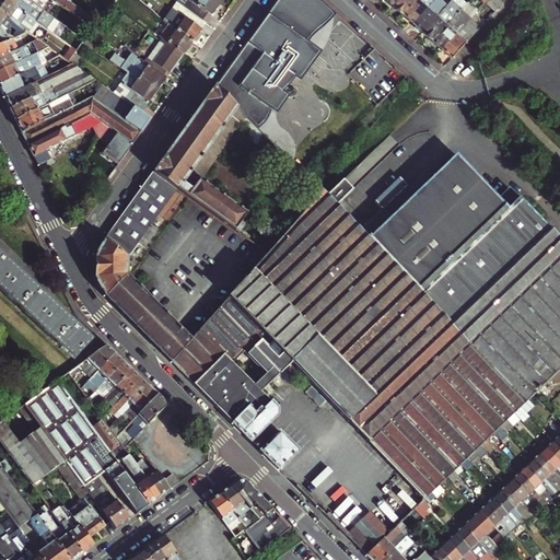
[(28,16),(26,14),(4,0),(0,0),(0,12),(18,25),(26,32),(27,33),(36,22),(28,16)]
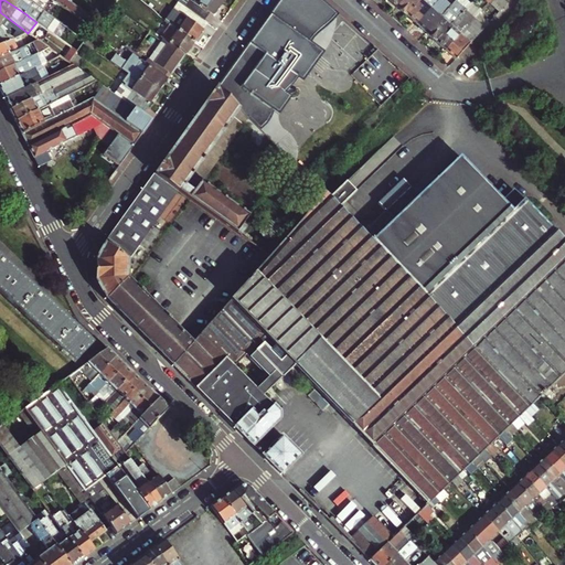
[(4,0),(27,14),(29,17),(36,22),(48,30),(55,19),(44,11),(43,10),(34,4),(29,0),(4,0)]
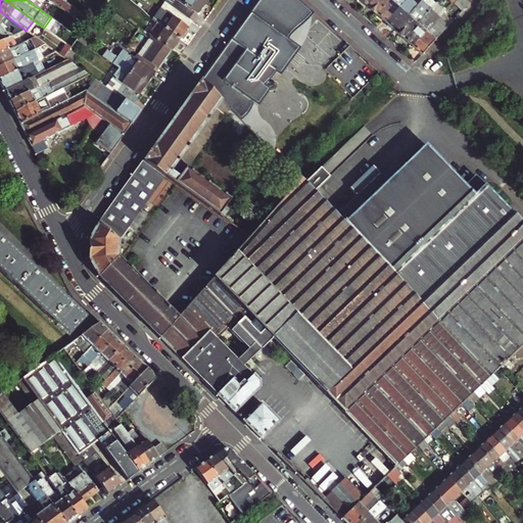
[(27,0),(32,4),(40,9),(45,0),(27,0)]
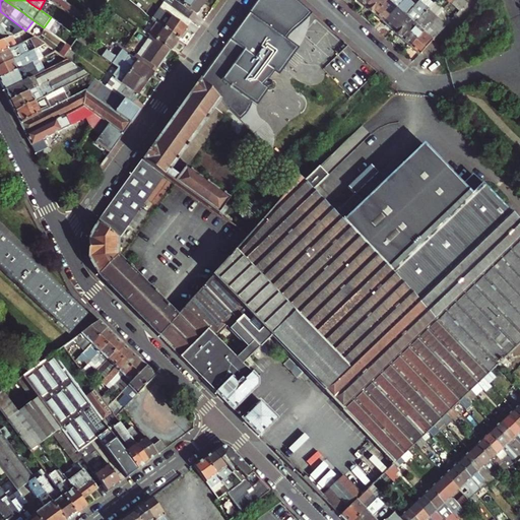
[(47,0),(76,20),(80,15),(63,1),(63,0),(47,0)]
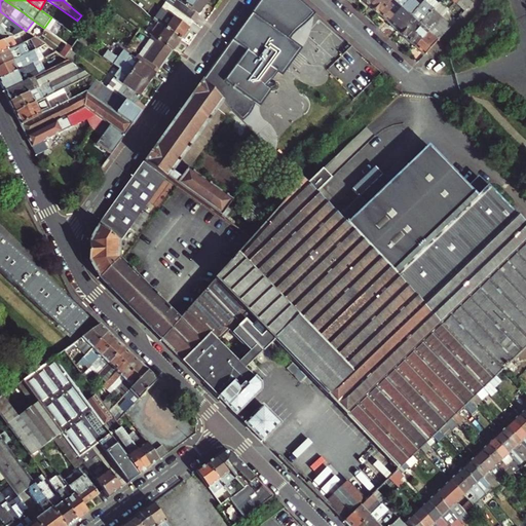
[(165,0),(164,2),(189,20),(195,12),(198,14),(207,3),(201,0),(165,0)]
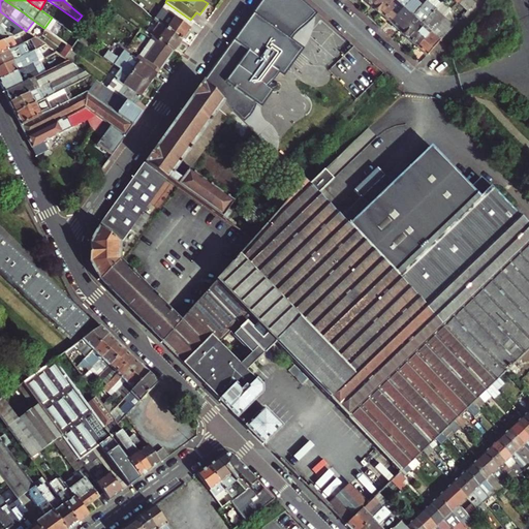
[(315,13),(301,0),(260,0),(241,27),(242,28),(234,39),(232,39),(203,81),(226,105),(234,113),(243,122),(249,115),(255,105),(260,109),(273,92),(267,88),(278,74),(282,78),(302,50),(290,40),(291,38),(293,35),(296,32),(298,29),(301,26),(304,23),(306,21),(309,19),(313,17),(315,13)]
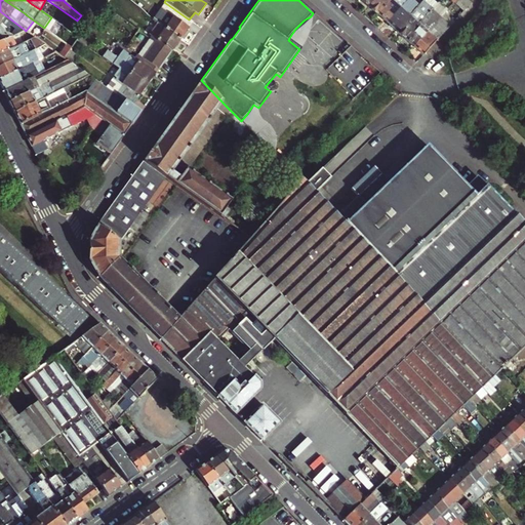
[(373,0),(368,6),(377,14),(390,0),(373,0)]
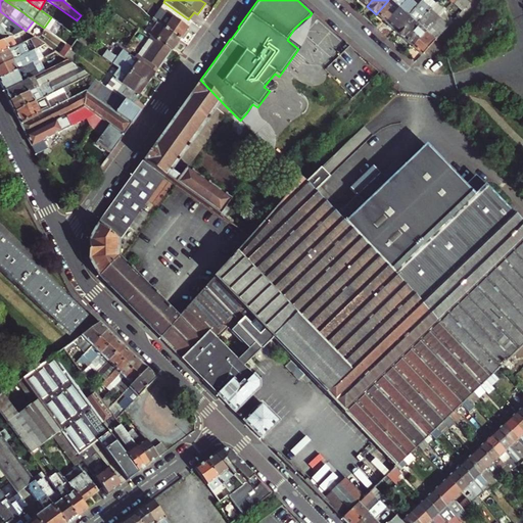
[(386,22),(406,0),(388,0),(376,14),(386,22)]
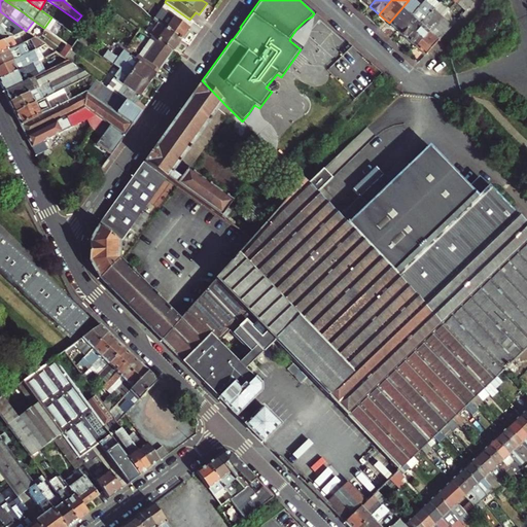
[(397,31),(422,3),(418,0),(409,0),(389,23),(397,31)]
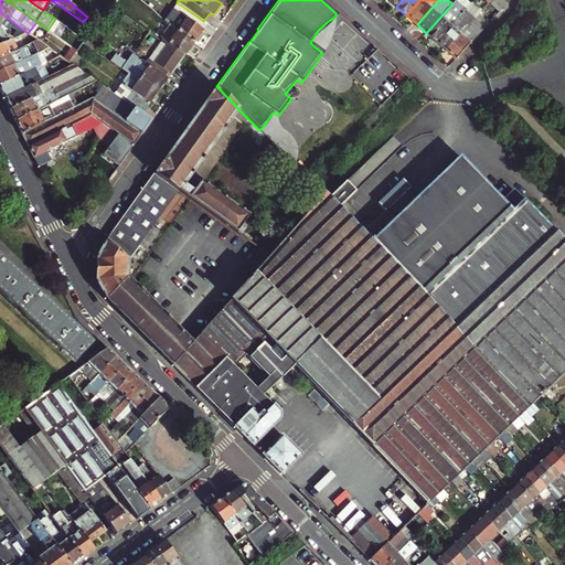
[(454,1),(452,3),(426,33),(436,42),(465,10),(454,1)]
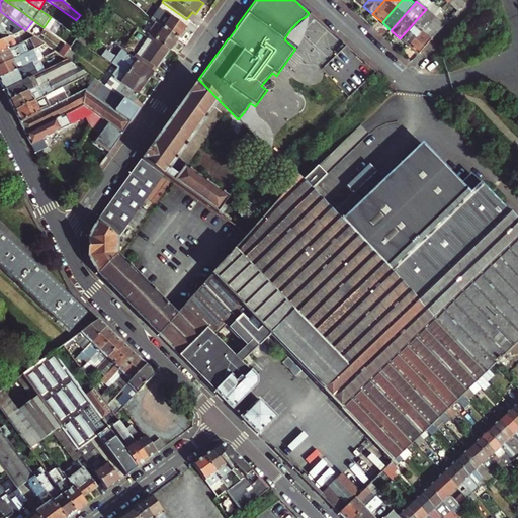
[(162,28),(177,39),(190,21),(186,19),(169,6),(162,2),(150,19),(162,28)]
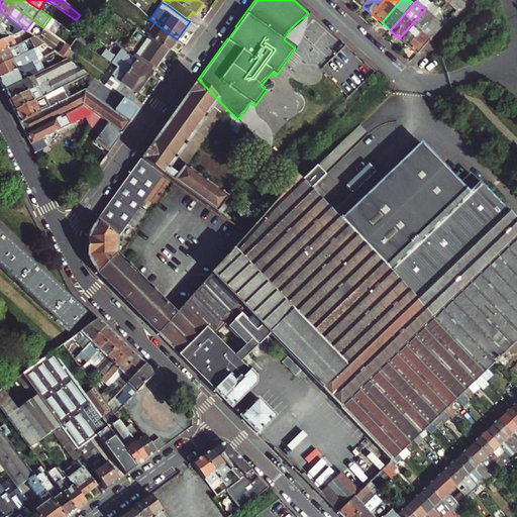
[(408,46),(434,17),(425,9),(399,38),(408,46)]
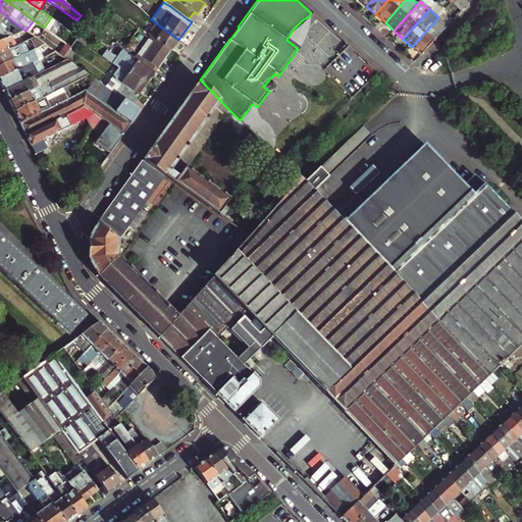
[(0,25),(6,31),(9,33),(9,34),(12,36),(24,30),(16,23),(0,11),(0,25)]
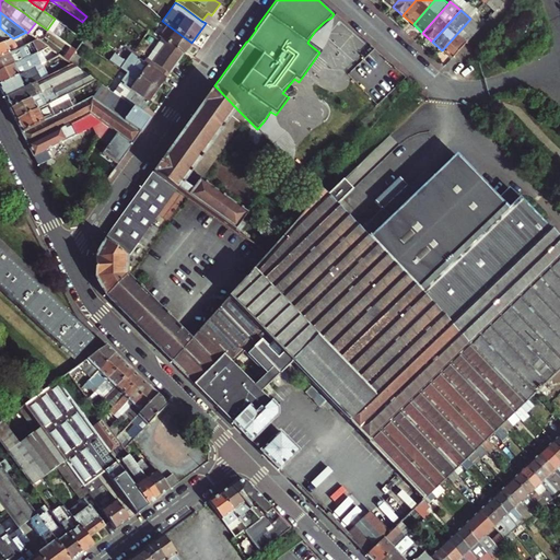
[(201,21),(206,23),(211,15),(208,13),(201,21)]
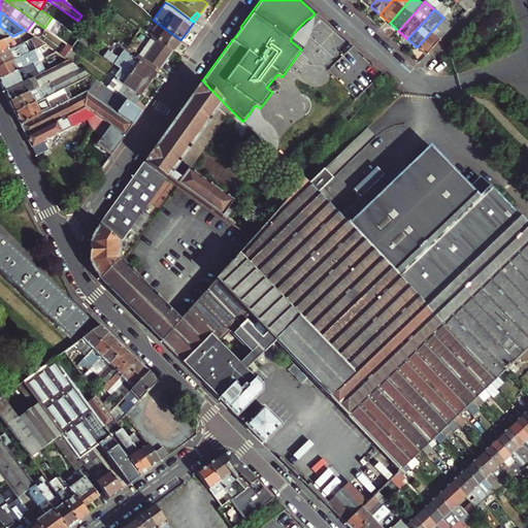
[(309,29),(312,17),(308,19),(305,21),(303,23),(300,26),(297,29),(295,32),(293,35),(291,38),(290,40),(301,50),(306,39),(309,29)]
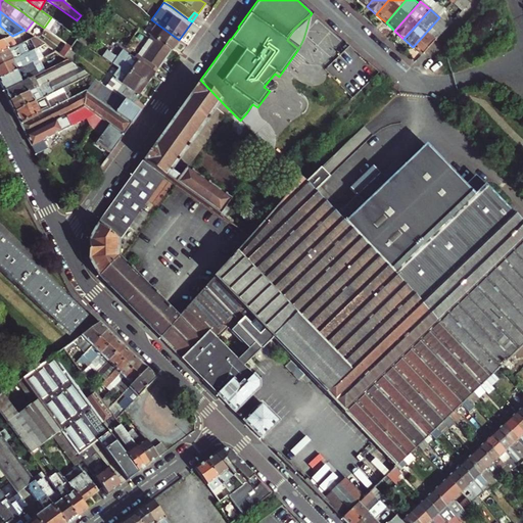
[(56,21),(51,17),(44,28),(49,31),(56,21)]
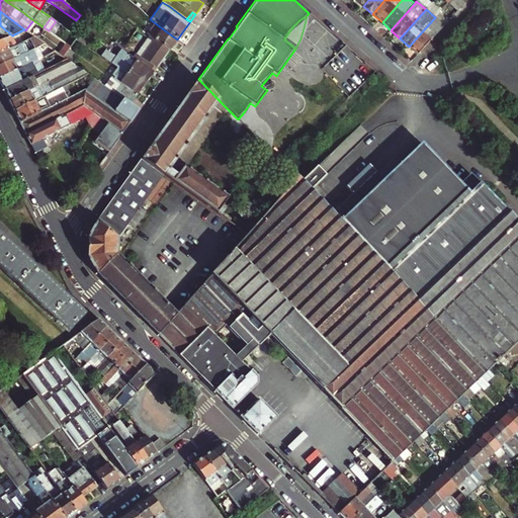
[(418,55),(444,25),(435,17),(409,47),(418,55)]
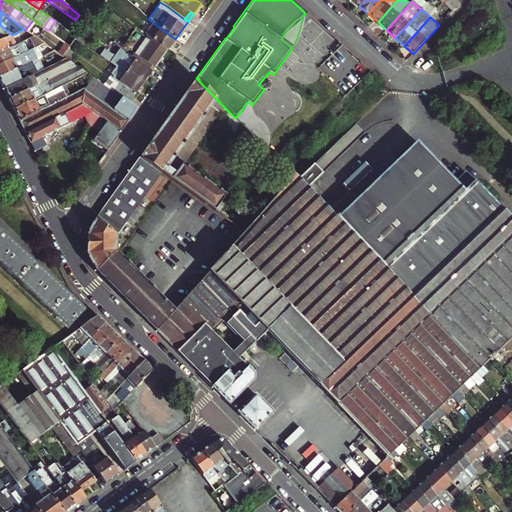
[(86,23),(75,40),(82,45),(84,42),(80,39),(90,26),(86,23)]
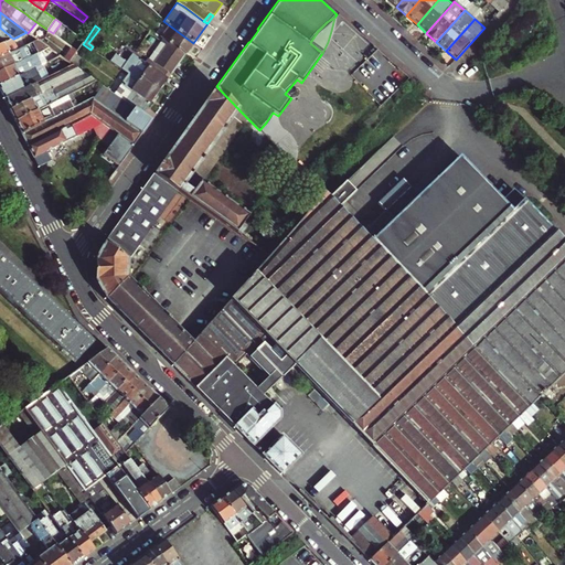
[(10,35),(7,33),(0,28),(0,45),(13,39),(10,36),(10,35)]
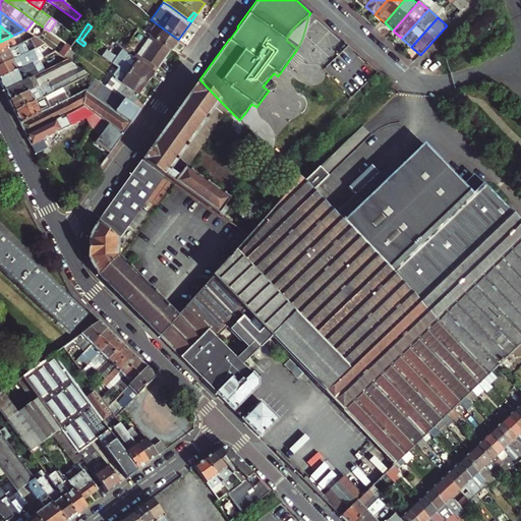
[(171,50),(178,40),(163,29),(159,34),(150,27),(147,32),(150,35),(171,50)]
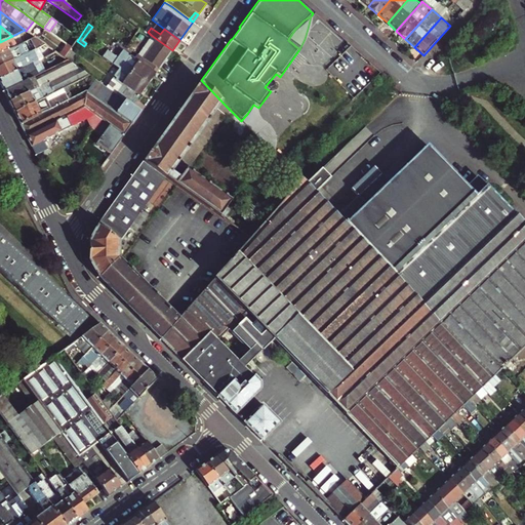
[(151,35),(136,54),(158,70),(172,50),(151,35)]
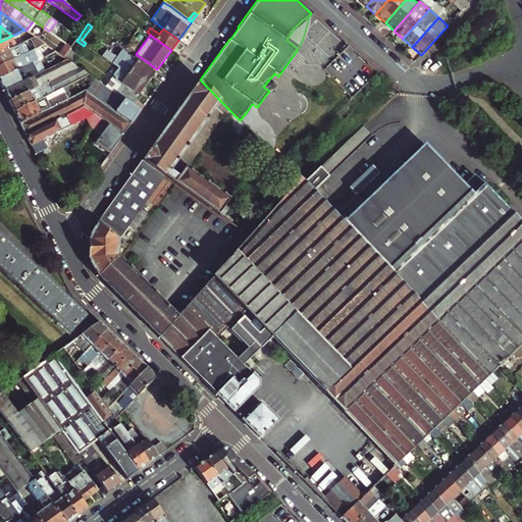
[(17,46),(12,36),(0,42),(0,54),(17,46)]
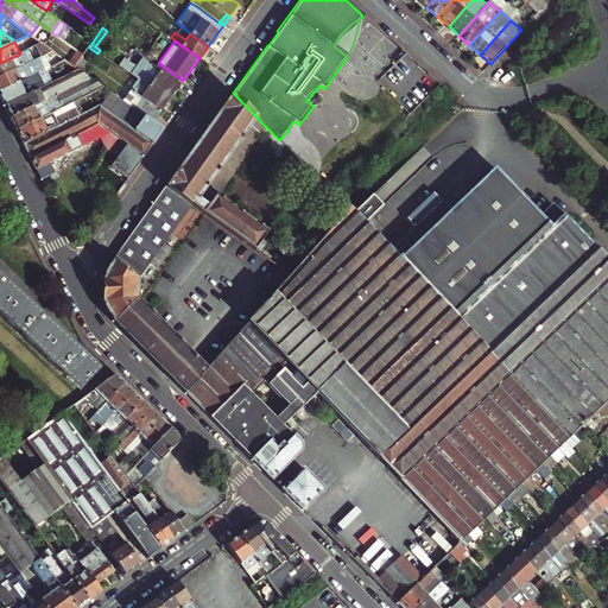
[(51,52),(52,52),(40,44),(36,46),(42,57),(46,55),(51,52)]
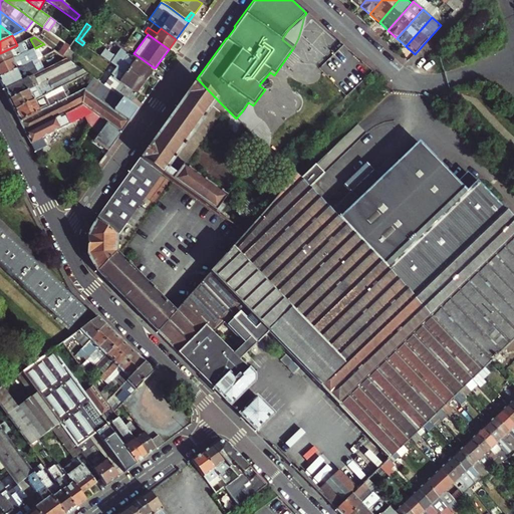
[(17,45),(0,53),(0,65),(22,55),(28,52),(23,42),(17,45)]
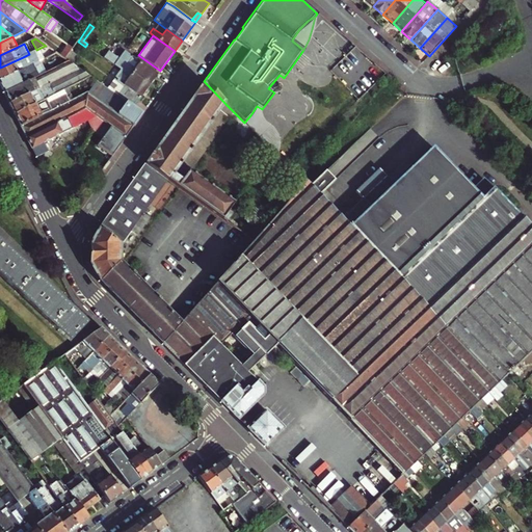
[(0,81),(34,64),(35,63),(46,58),(41,48),(36,50),(29,54),(23,57),(0,68),(0,81)]
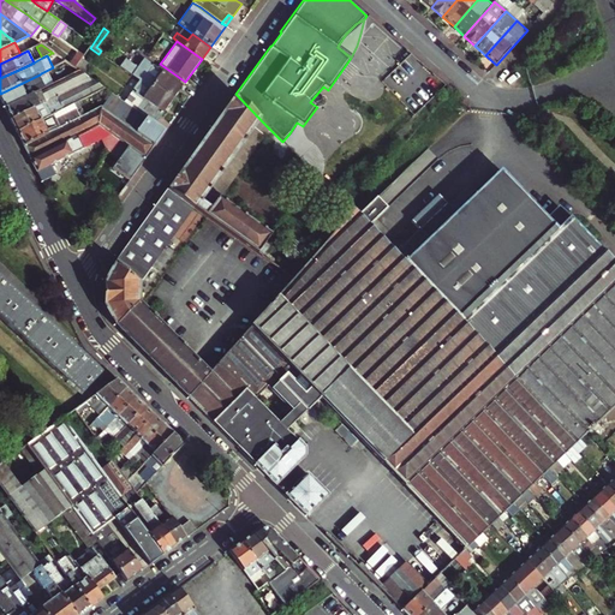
[(123,60),(119,66),(141,79),(153,88),(172,101),(185,82),(160,64),(156,69),(142,59),(136,67),(123,60)]
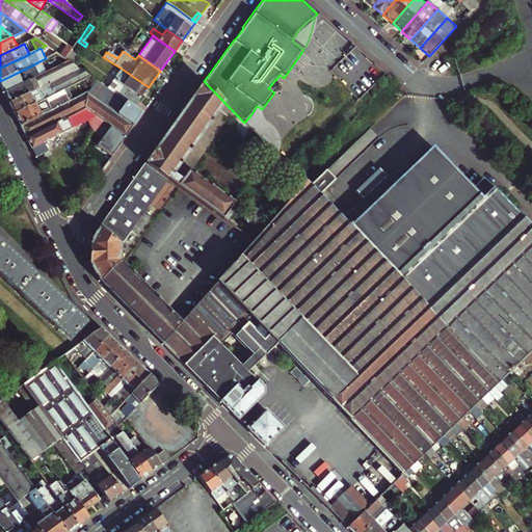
[(57,68),(41,77),(4,95),(15,115),(63,90),(90,77),(70,62),(57,68)]
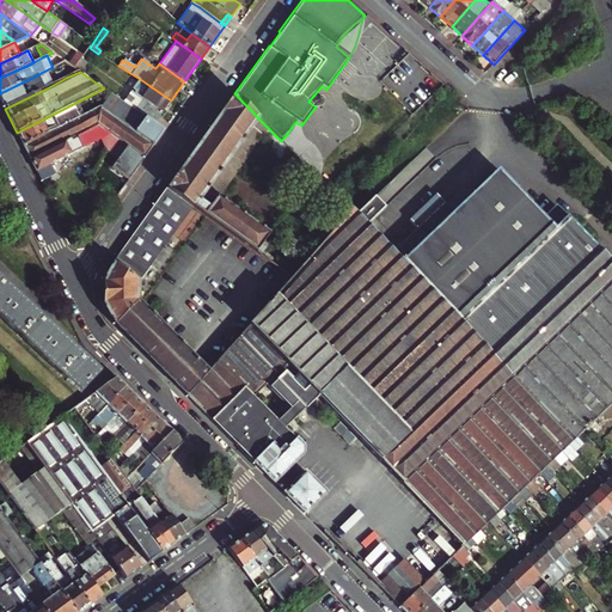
[(0,93),(0,98),(5,109),(47,89),(40,74),(0,93)]
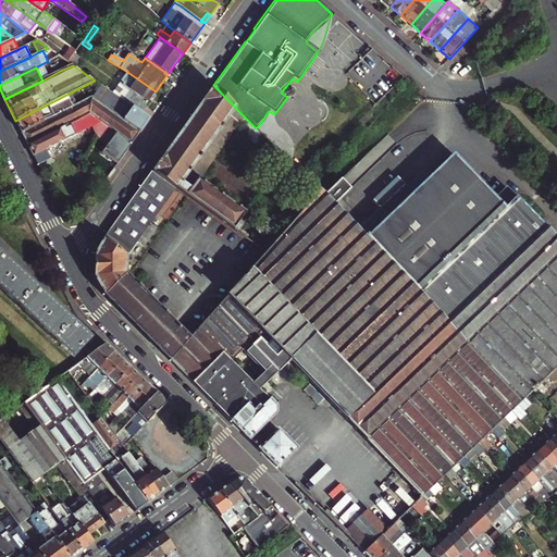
[(112,94),(140,113),(156,91),(138,79),(127,72),(121,81),(112,94)]
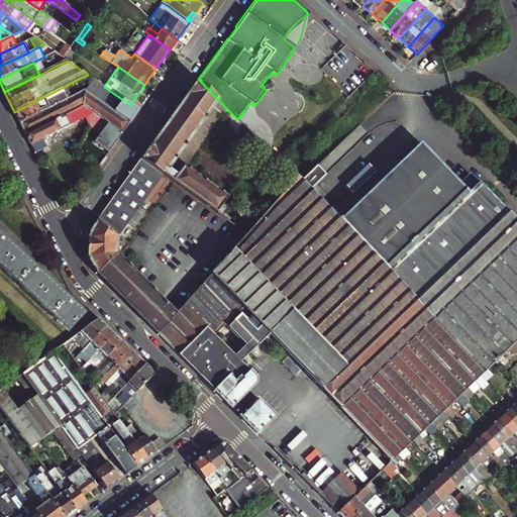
[(190,171),(179,163),(221,103),(198,79),(187,94),(188,95),(153,144),(152,143),(140,160),(163,176),(173,183),(197,200),(222,218),(227,211),(224,209),(230,200),(190,171)]
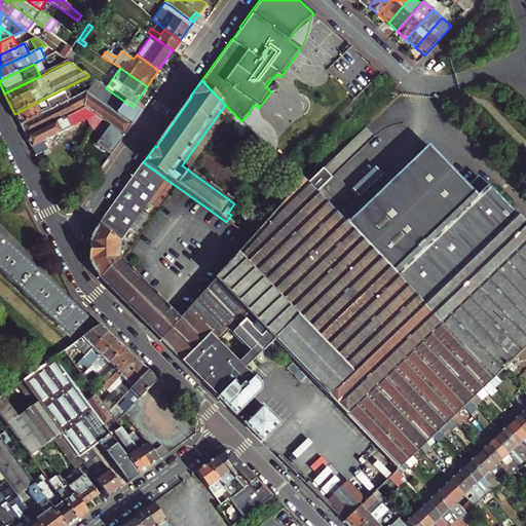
[(96,81),(87,91),(132,125),(141,113),(133,107),(106,88),(96,81)]
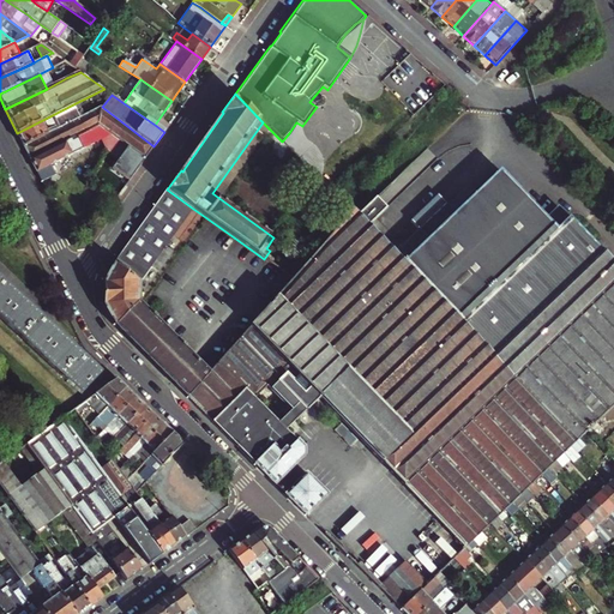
[(17,133),(24,146),(80,119),(73,104),(17,133)]
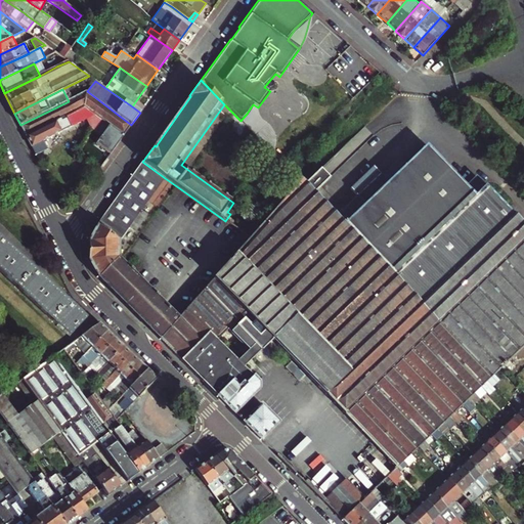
[(84,107),(101,120),(110,125),(124,135),(131,125),(87,91),(87,92),(84,107)]
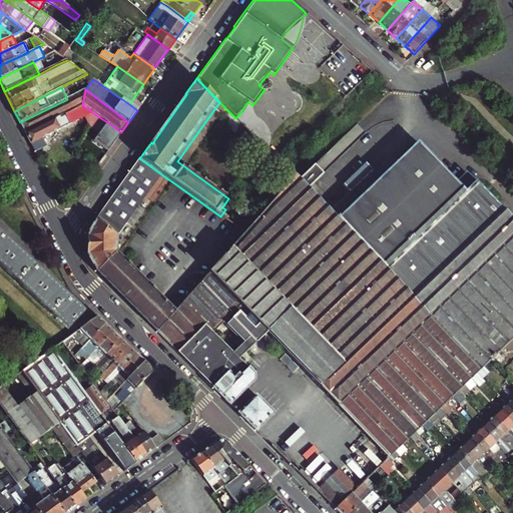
[(67,99),(20,122),(26,133),(82,105),(85,90),(67,99)]
